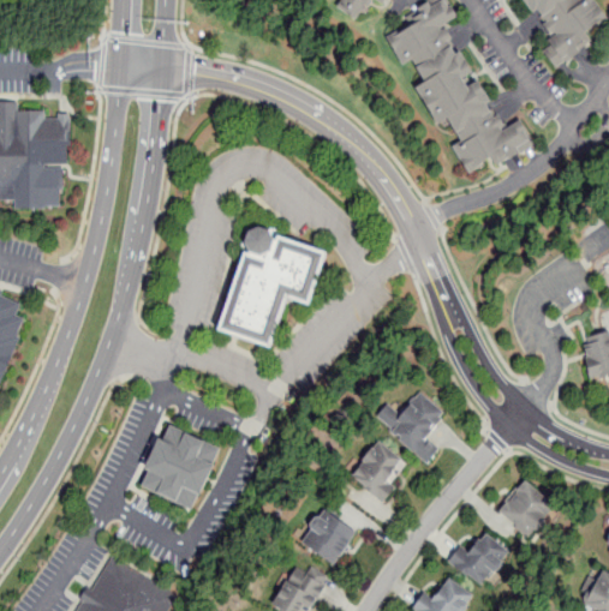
[(364,0),(354,11),(339,0),(364,0)]
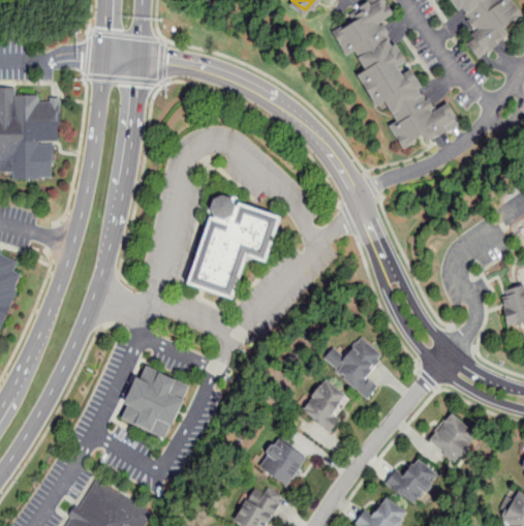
[(404,148),(335,34),(370,0),(382,0),(454,123),(404,148)]
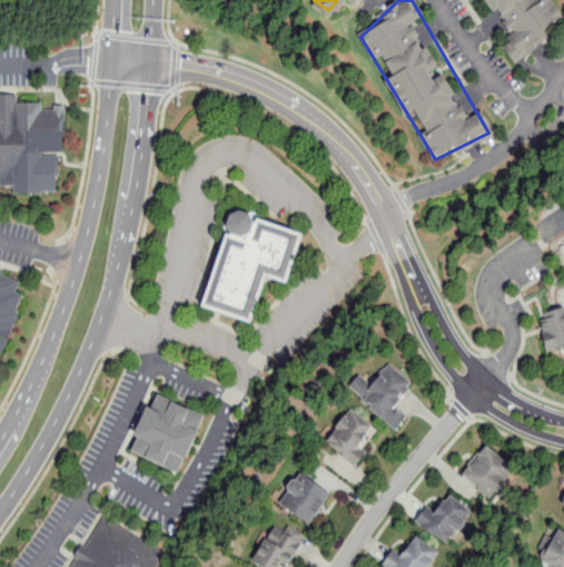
[(562,16),(551,0),(481,0),(515,49),(562,16)]
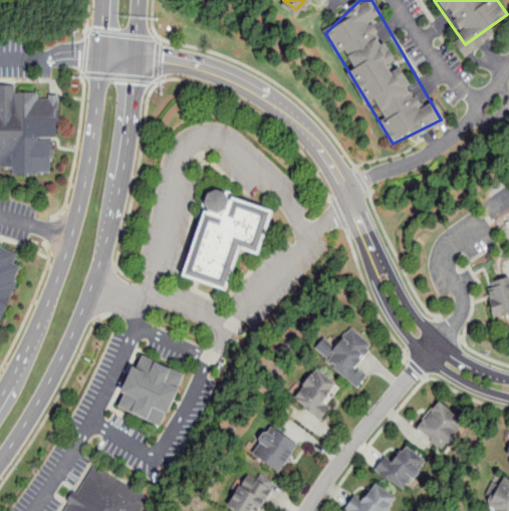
[(0,151),(14,151),(14,142),(36,142),(36,137),(56,137),(56,94),(47,94),(47,98),(36,98),(36,91),(13,91),(13,84),(0,84),(0,151)]
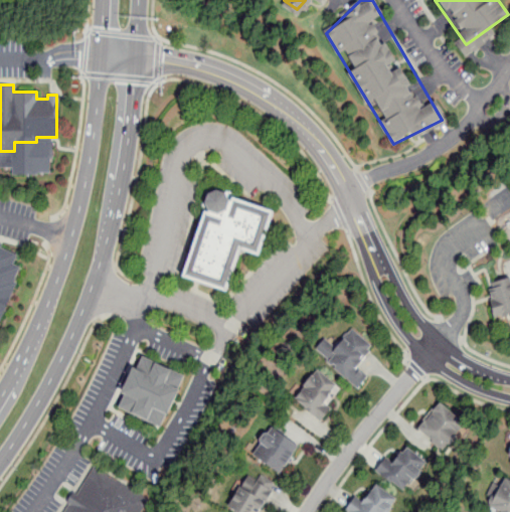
[(225,290),(240,246),(259,253),(274,209),(211,188),(182,275),(225,290)]
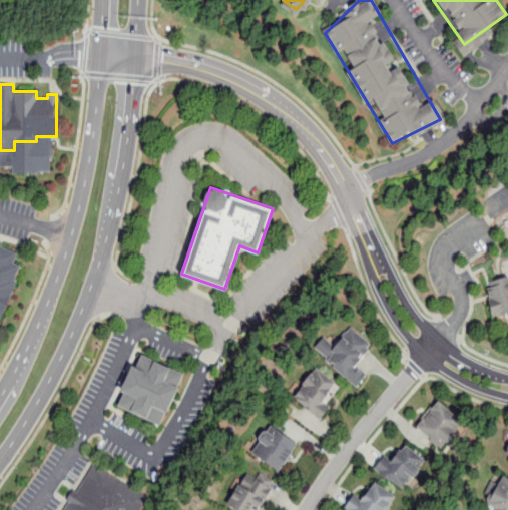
[(0,316),(15,282),(12,281),(19,266),(11,263),(15,253),(0,246),(0,316)]
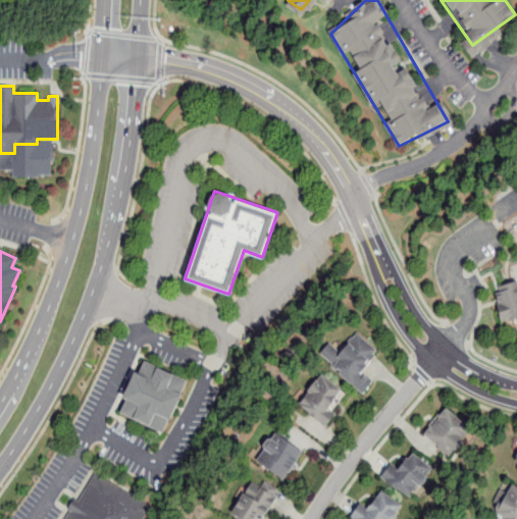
[(516,316),(501,321),(496,304),(499,303),(496,293),(500,292),(499,287),(510,283),(516,281),(516,316)]
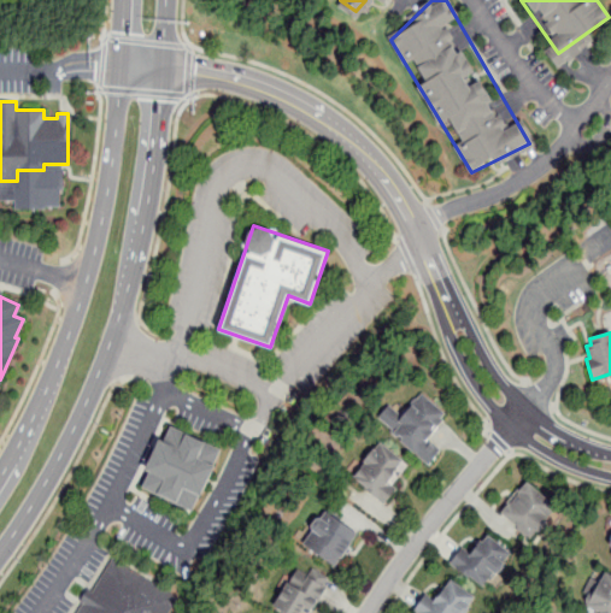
[(417,392),(385,430),(424,463),(435,449),(419,436),(440,412),(417,392)]
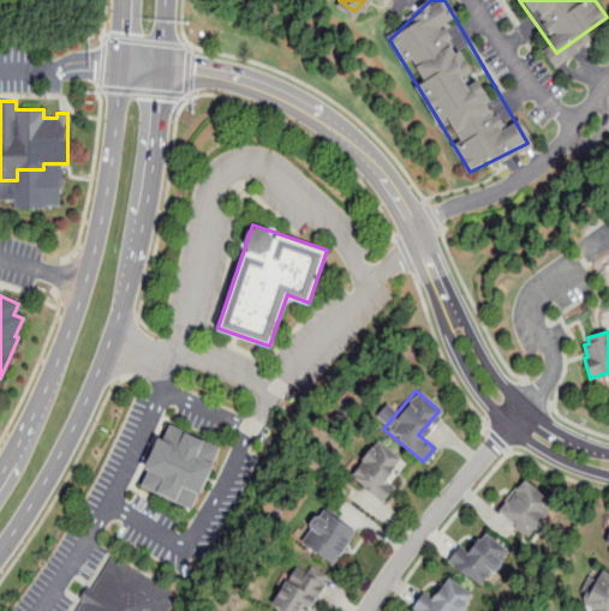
[(190,510),(219,448),(169,424),(139,486),(190,510)]
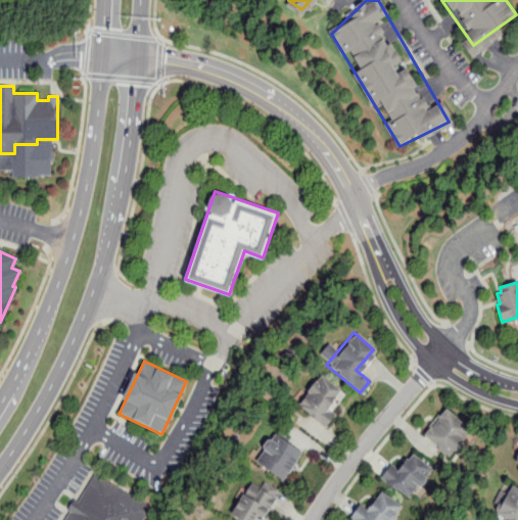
[(297,405),(321,375),(340,390),(326,409),(332,413),(323,424),(297,405)]
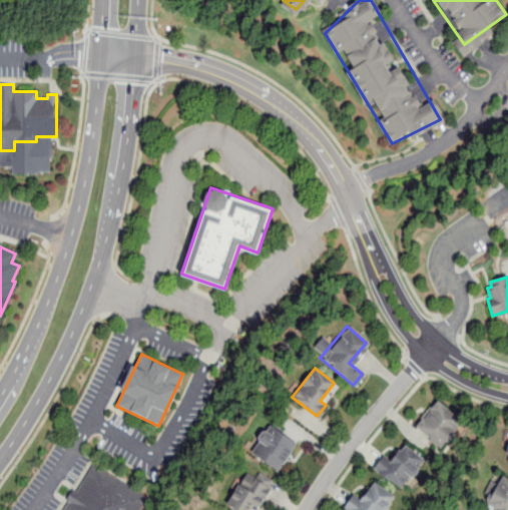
[(416,426),(437,401),(461,421),(440,446),(416,426)]
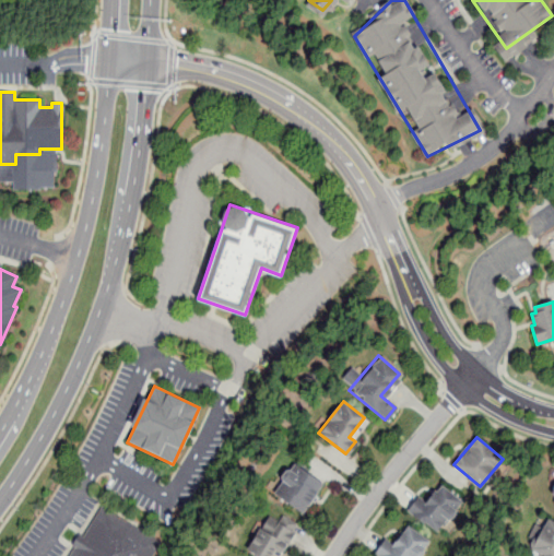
[(274,494),(294,464),(322,484),(303,512),(274,494)]
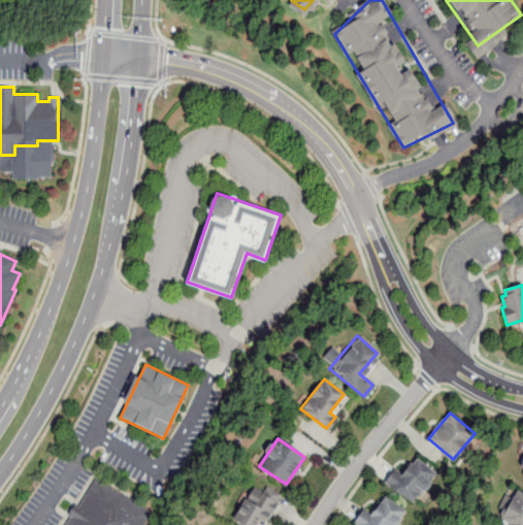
[(385,481),(394,468),(401,474),(415,458),(435,474),(413,502),(385,481)]
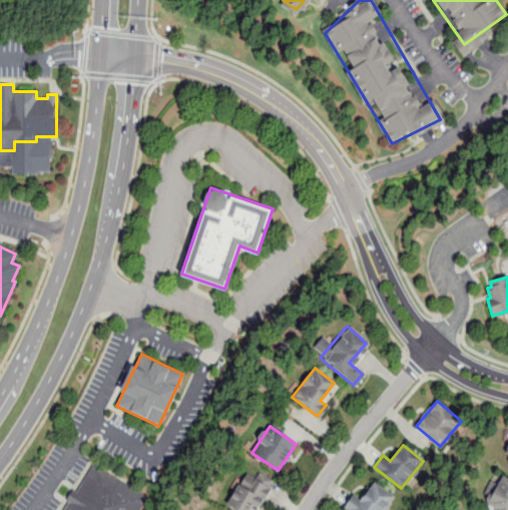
[(139,509),(147,498),(92,464),(73,494),(63,509),(139,509)]
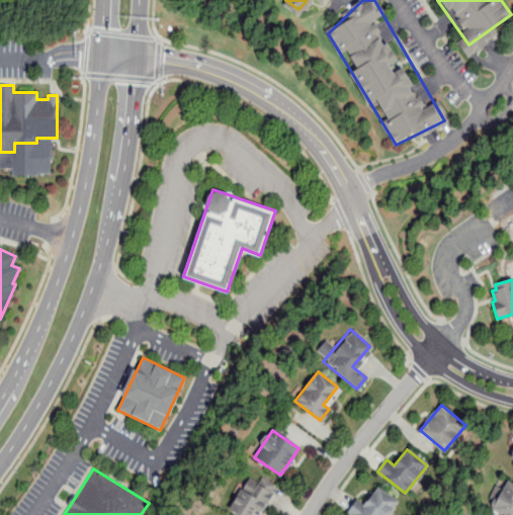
[(240,514),(230,509),(247,478),(257,484),(260,478),(274,486),(259,512),(255,509),(251,514),(240,514)]
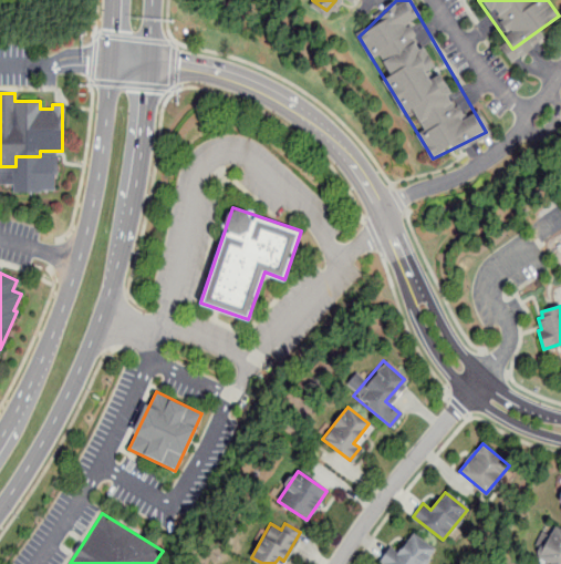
[(540,557),(553,527),(560,531),(560,563),(552,563),(553,563),(540,557)]
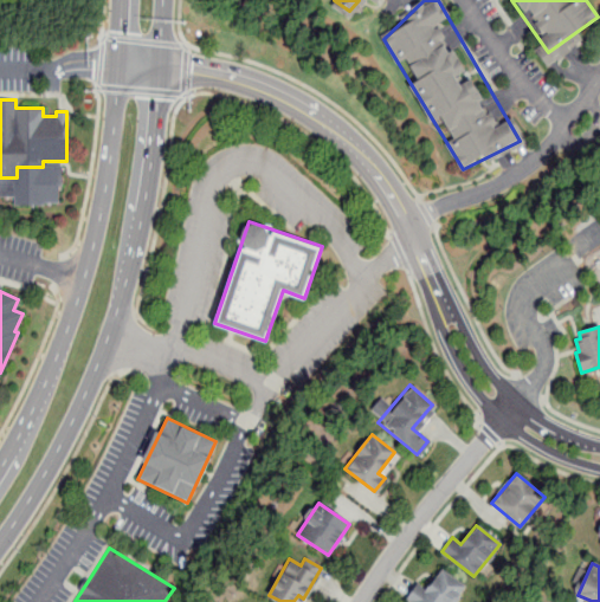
[(410,601),(406,600),(415,584),(425,590),(438,569),(463,584),(451,601),(410,601)]
